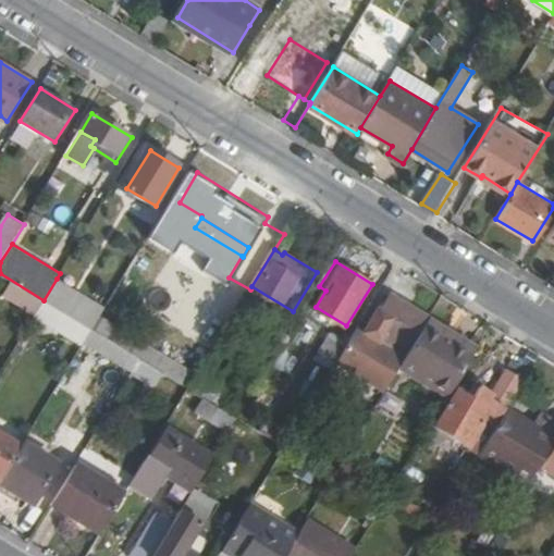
[(57,279),(44,300),(93,329),(99,319),(106,309),(57,279)]
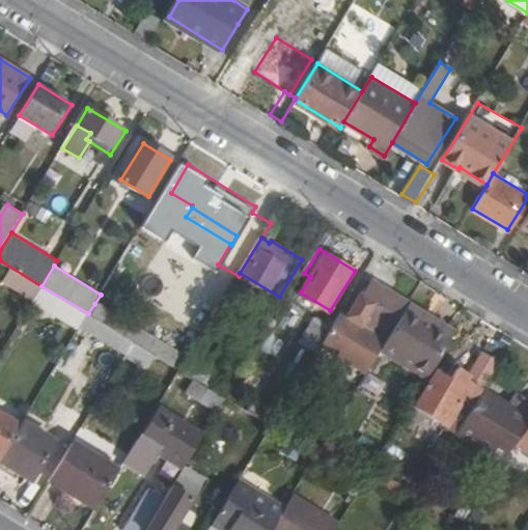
[(412,305),(376,282),(366,298),(363,296),(349,316),(342,312),(340,315),(331,332),(328,336),(324,343),(370,372),(383,353),(389,341),(376,332),(380,325),(394,333),(408,312),(411,306),(412,305)]
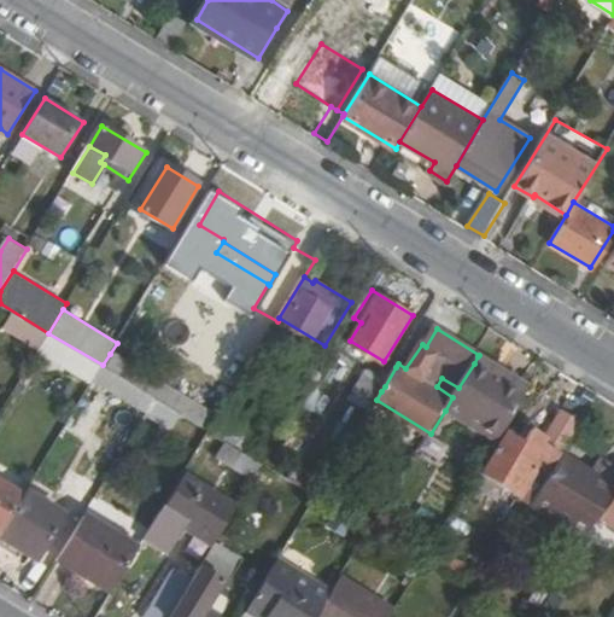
[(103,365),(157,399),(164,386),(110,354),(103,365)]
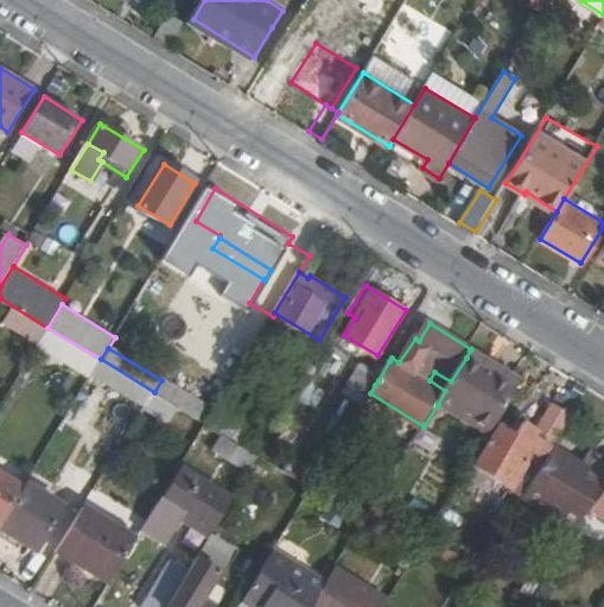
[(466,358),(517,389),(522,381),(470,351),(466,358)]
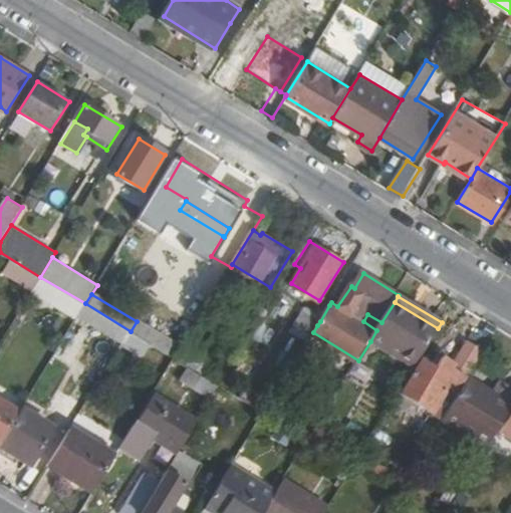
[(376,330),(370,341),(414,367),(438,328),(395,302),(381,322),(376,330)]
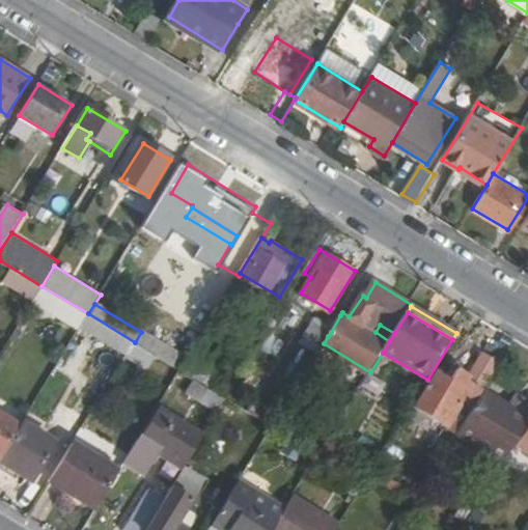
[(82,324),(128,353),(135,342),(88,313),(82,324)]
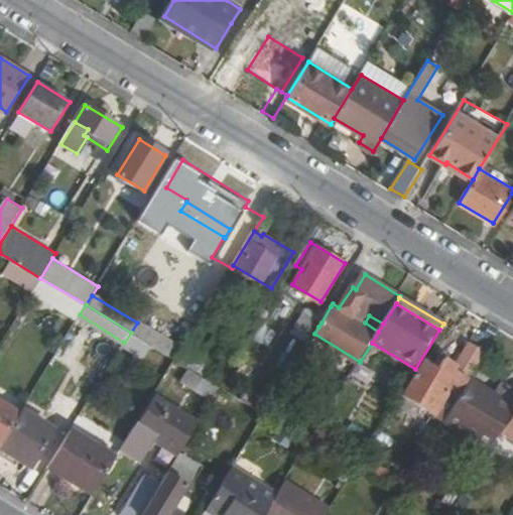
[(305,312),(294,332),(310,341),(314,334),(318,327),(322,323),(305,312)]
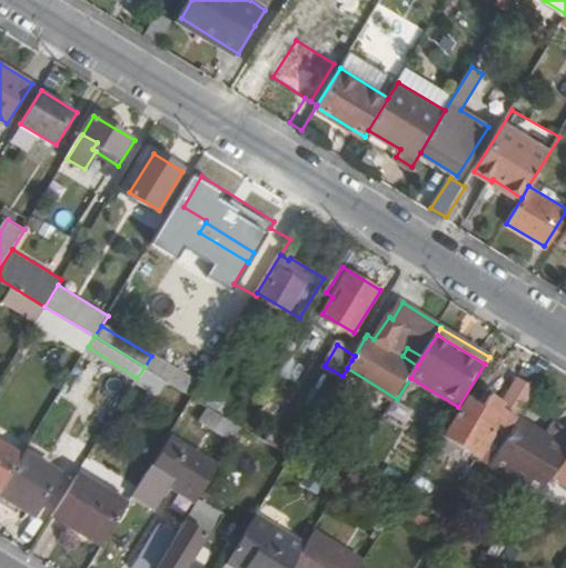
[(196,398),(244,427),(250,416),(221,398),(228,388),(209,377),(196,398)]
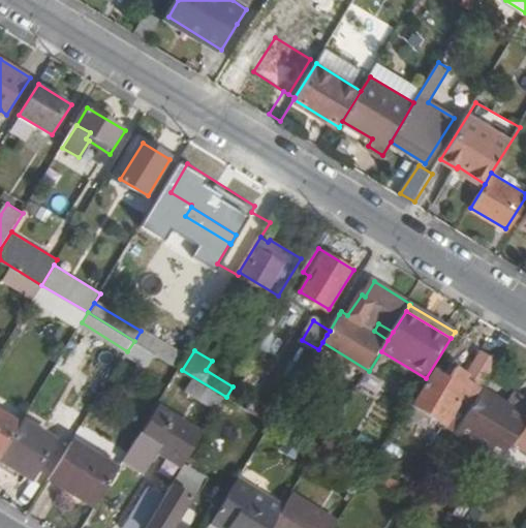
[(439,371),(418,405),(435,416),(457,381),(439,371)]
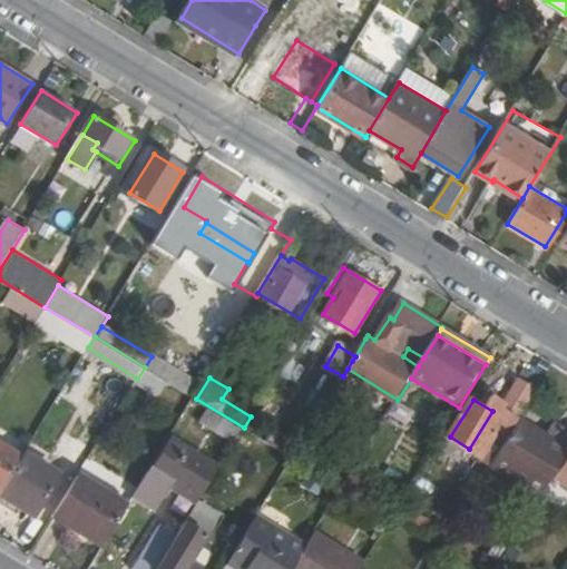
[(502,406),(491,424),(508,434),(521,413),(516,410),(515,413),(502,406)]
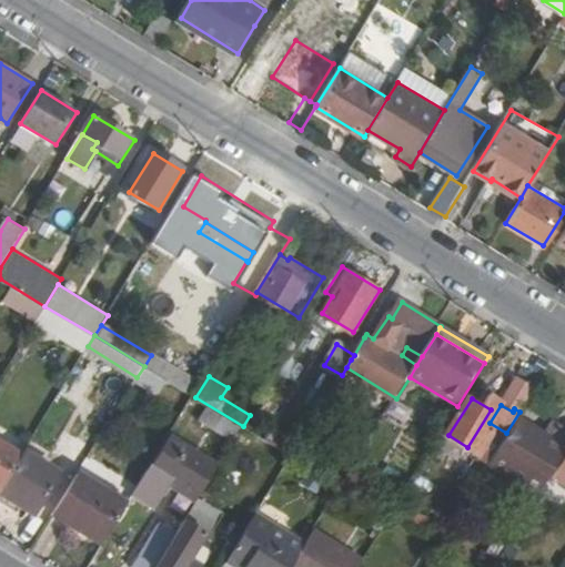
[(491,464),(540,494),(564,453),(564,431),(552,424),(546,435),(518,418),(491,464)]
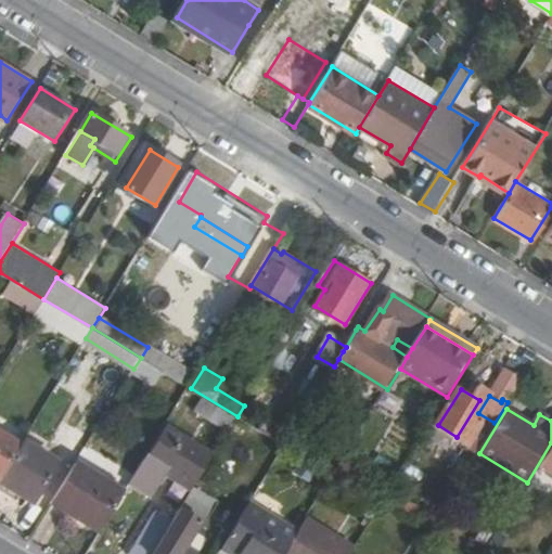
[(143,460),(192,489),(194,487),(214,454),(166,424),(143,460)]
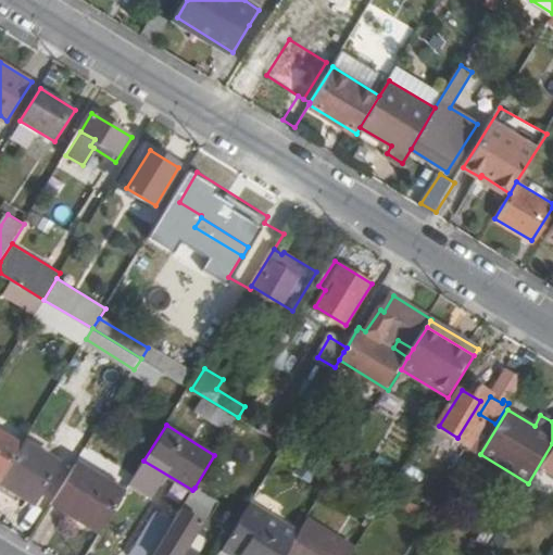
[(0,433),(0,478),(20,446),(0,433)]
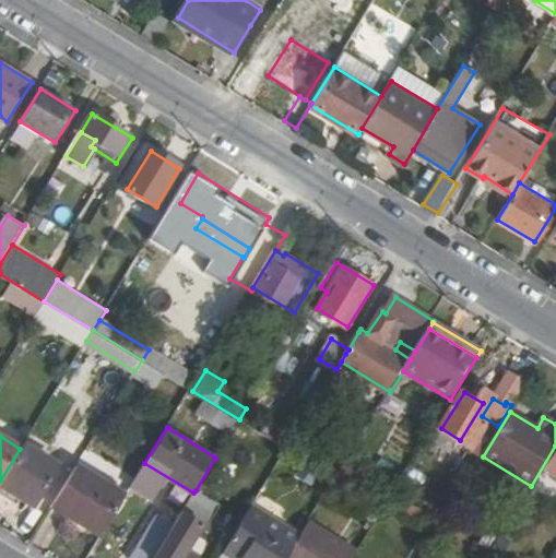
[(20,449),(0,481),(0,487),(32,508),(58,466),(23,444),(20,449)]
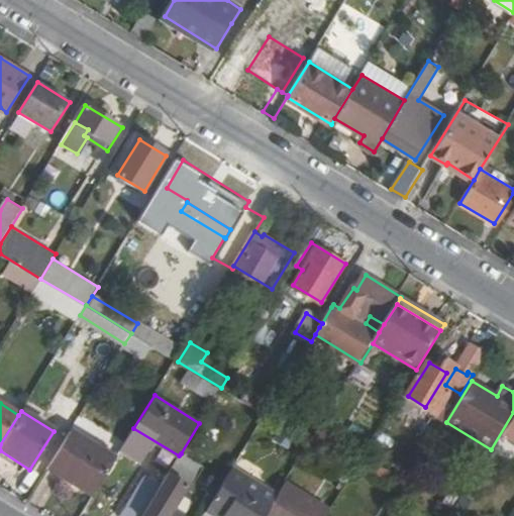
[(513,418),(505,432),(513,437),(513,418)]
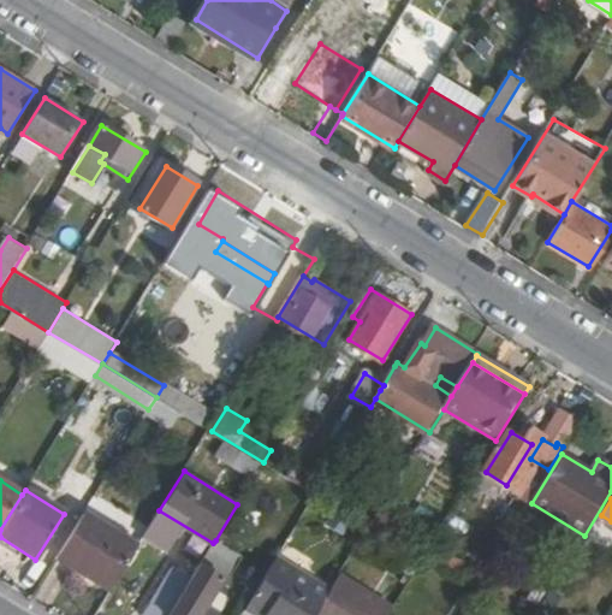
[(57,556),(112,589),(137,547),(84,513),(57,556)]
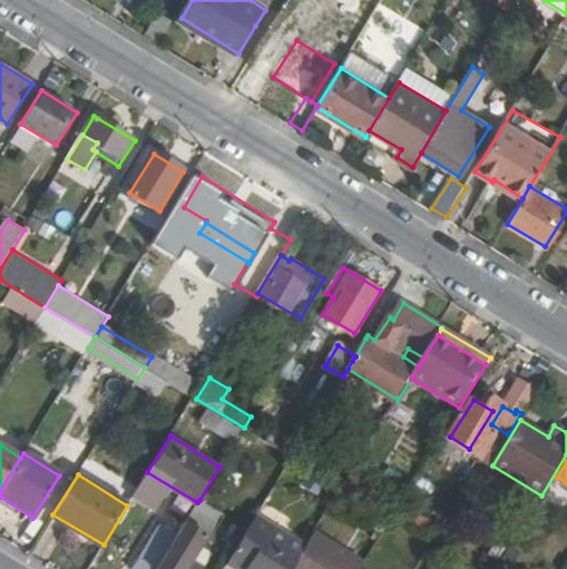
[(197,568),(187,563),(206,533),(212,537),(225,517),(199,500),(197,502),(181,530),(156,568),(197,568)]
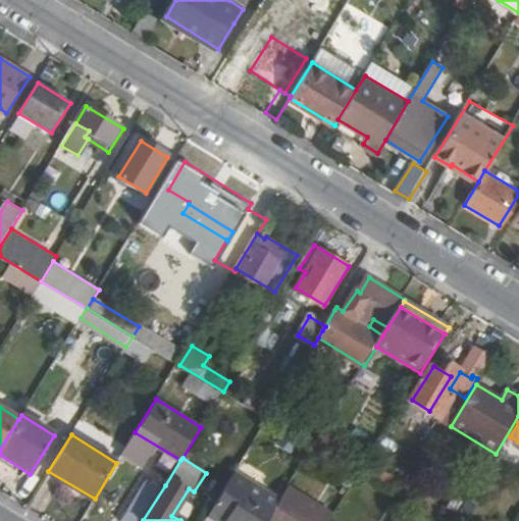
[(237,470),(210,513),(223,520),(267,520),(282,499),(237,470)]
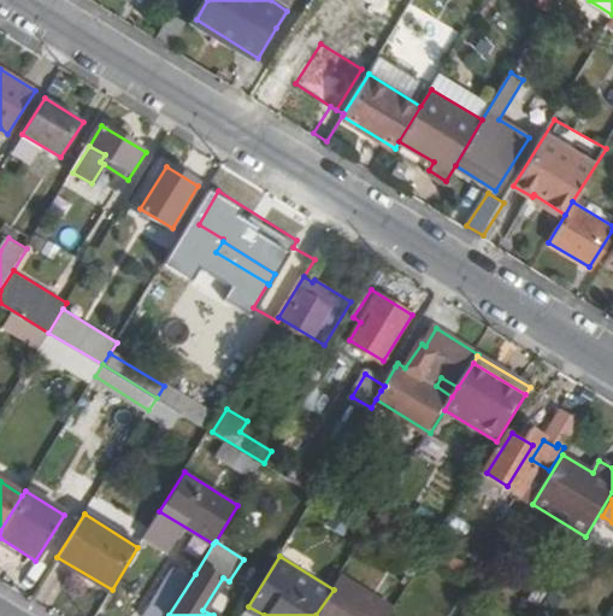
[(168,586),(148,615),(169,615),(195,574),(183,567),(170,587),(168,586)]
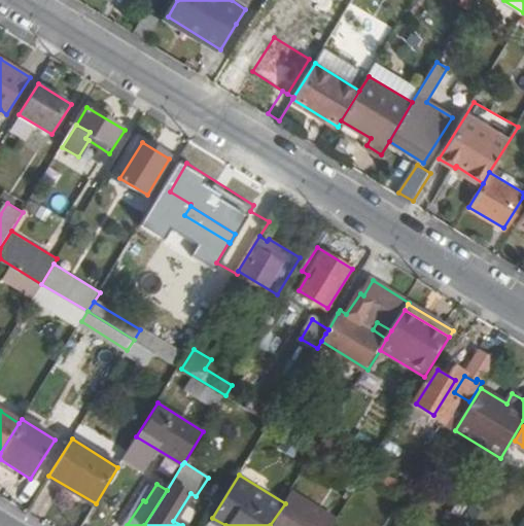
[(285,503),(270,525),(334,525),(338,519),(292,491),(285,503)]
